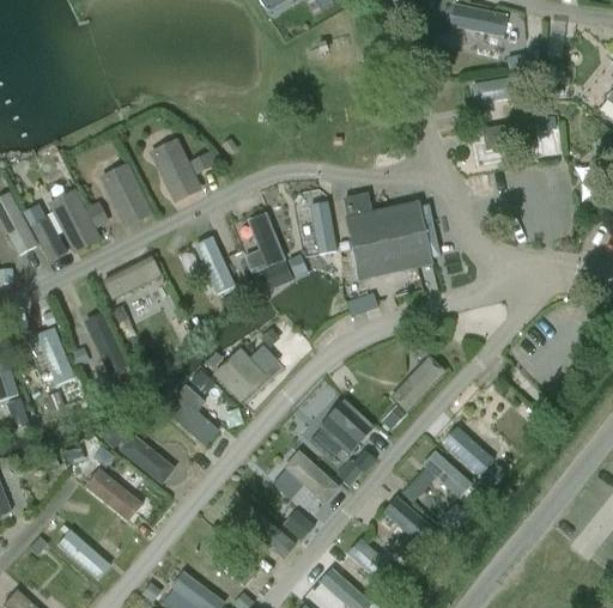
[(455,4),(450,24),(504,36),(508,14),(455,4)]
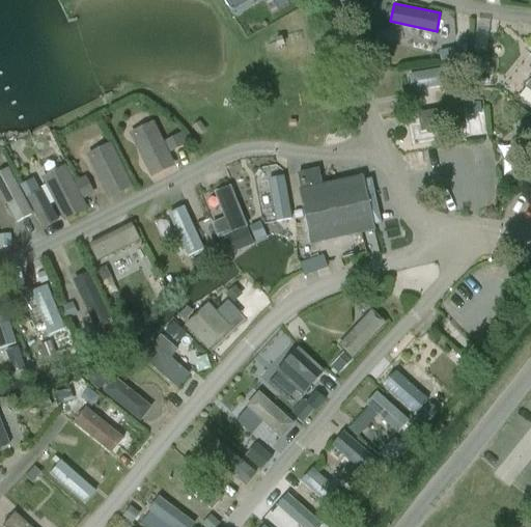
[(408,73),(411,90),(457,83),(455,65),(408,73)]
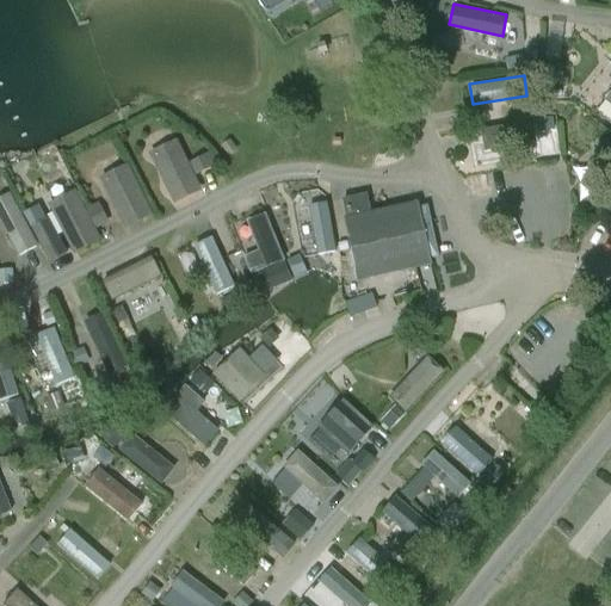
[(481,128),(485,149),(536,140),(531,118),(481,128)]
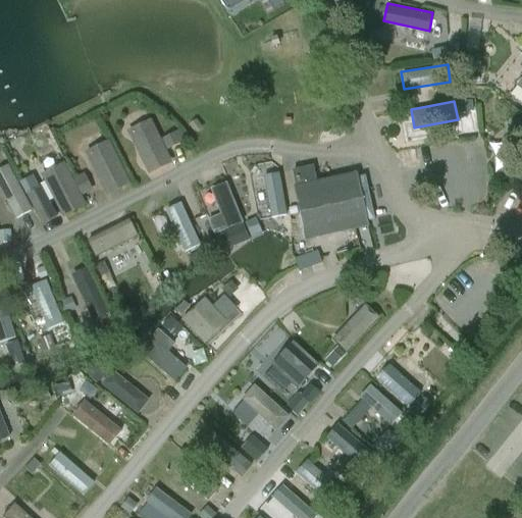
[(149,121),(132,130),(150,167),(167,158),(149,121)]
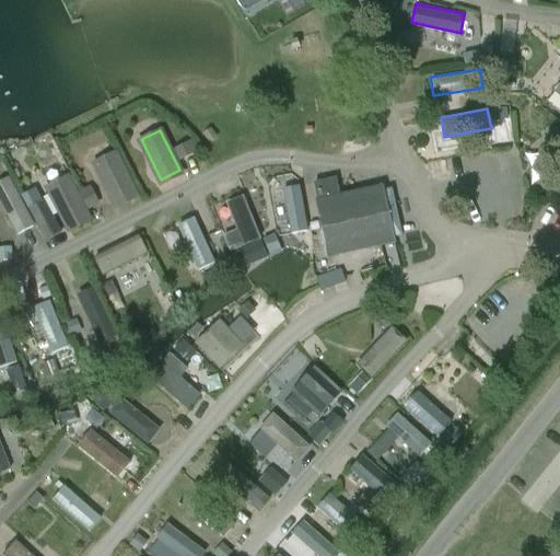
[(559,157),(559,138),(552,135),(533,166),(548,176),(559,157)]
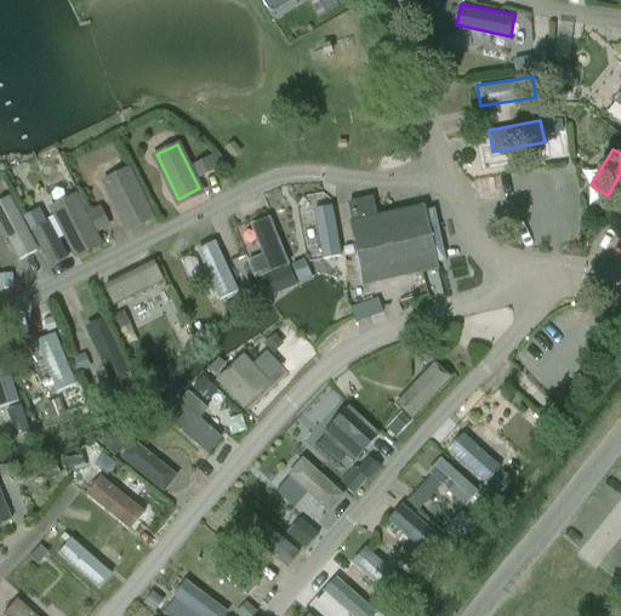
[(195,160),(201,171),(220,163),(214,150),(195,160)]
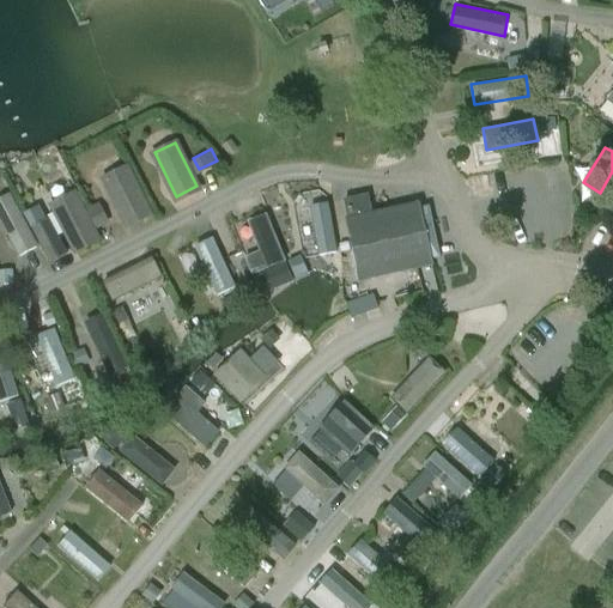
[(126,166),(105,176),(127,220),(149,211),(126,166)]
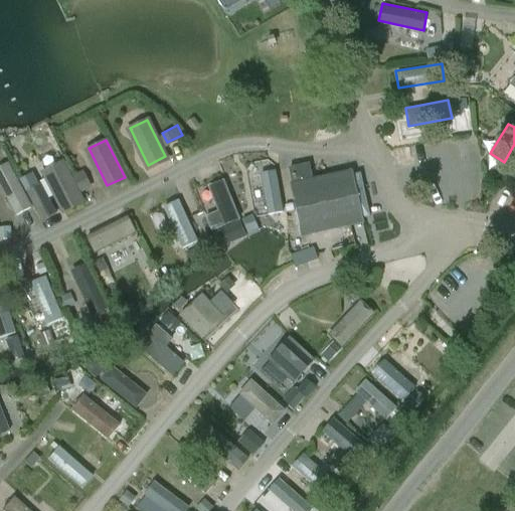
[(8,162),(0,166),(0,181),(16,212),(31,205),(8,162)]
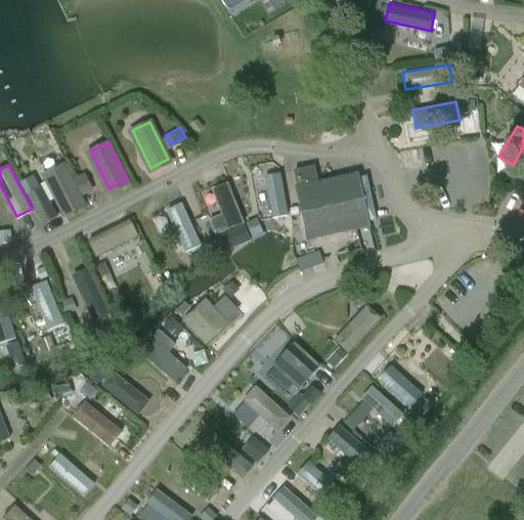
[(63,165),(46,174),(64,211),(82,202),(63,165)]
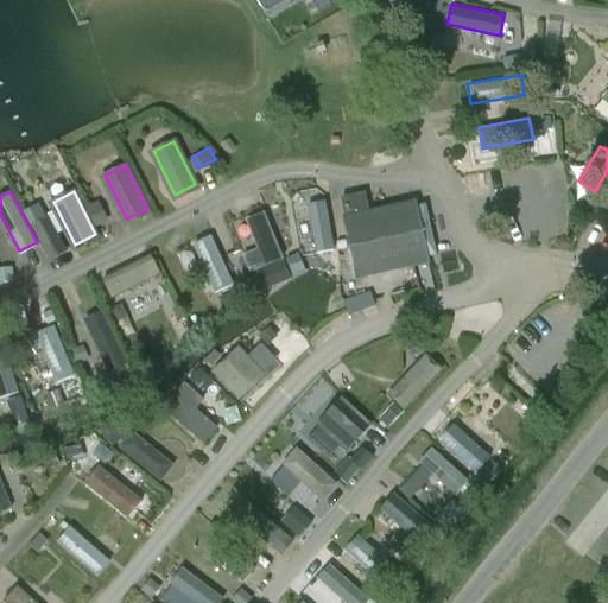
[(325,198),(306,202),(316,251),(334,247),(325,198)]
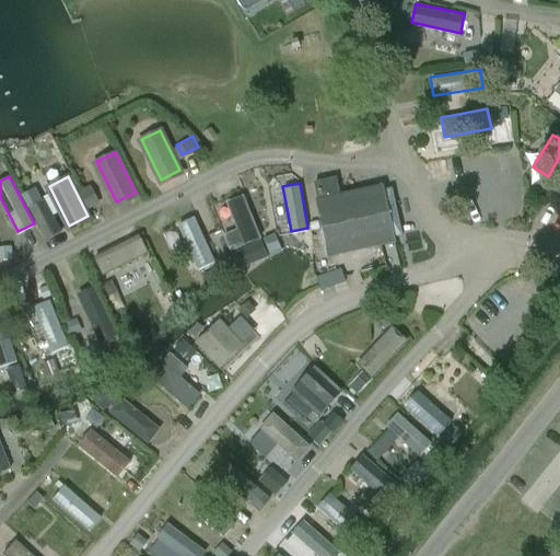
[(382,183),(315,197),(328,254),(394,240),(394,234),(403,233),(392,186),(383,187),(382,183)]
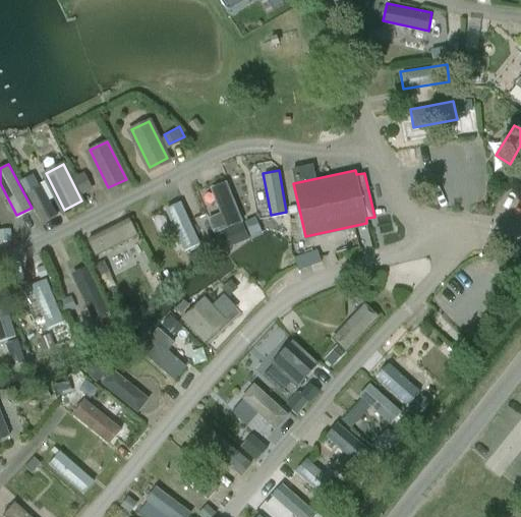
[(27,188),(40,183),(36,172),(22,177),(27,188)]
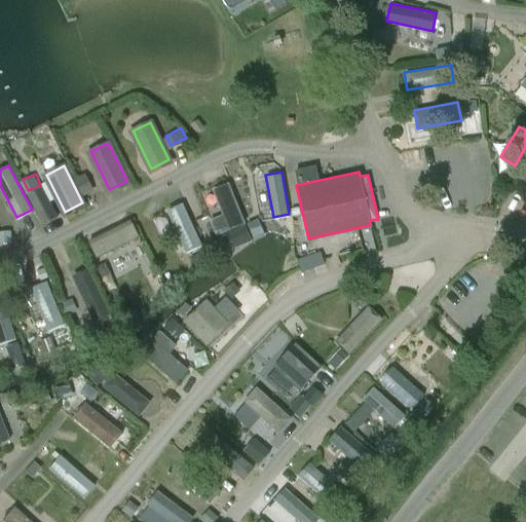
[(228,182),(213,188),(228,227),(242,222),(228,182)]
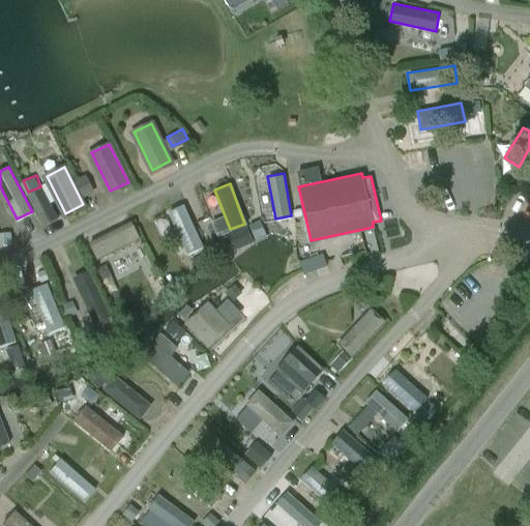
[(53,202),(38,208),(45,223),(59,216),(53,202)]
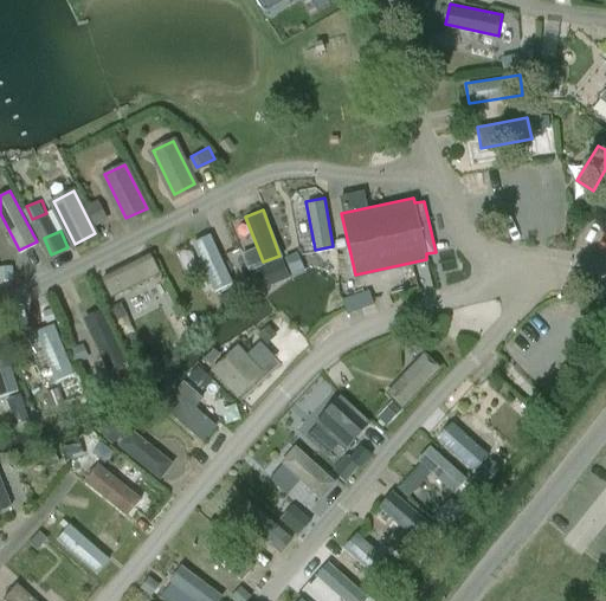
[(211,233),(193,240),(214,290),(232,283),(211,233)]
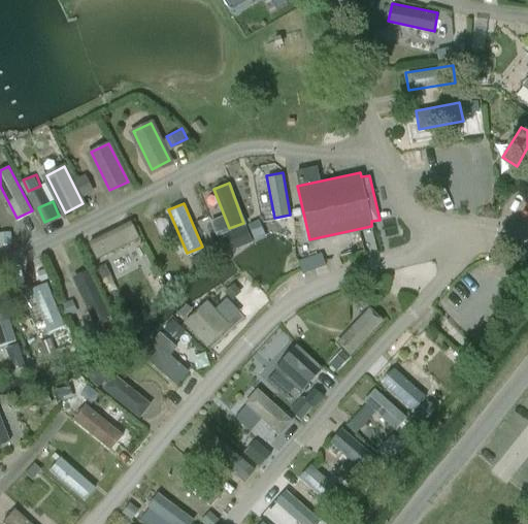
[(89,240),(97,257),(139,236),(131,220),(89,240)]
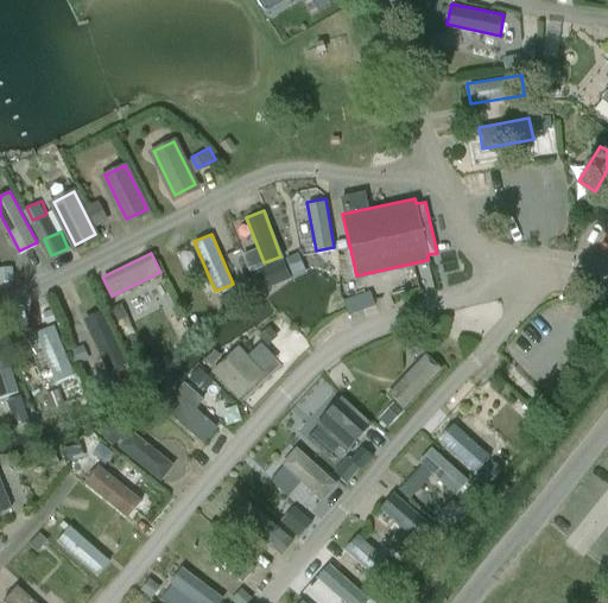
[(263,266),(271,284),(295,272),(286,254),(263,266)]
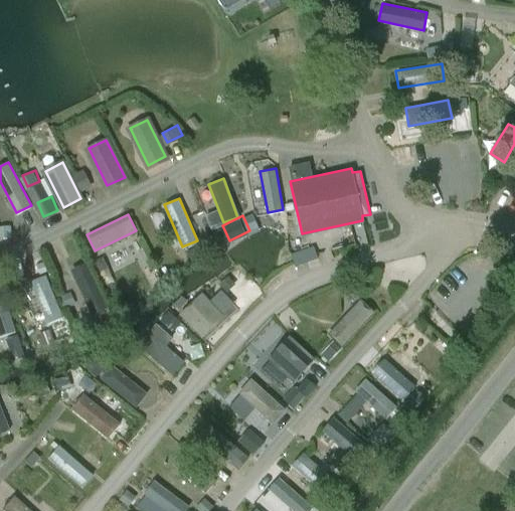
[(293,250),(297,262),(319,254),(316,243),(293,250)]
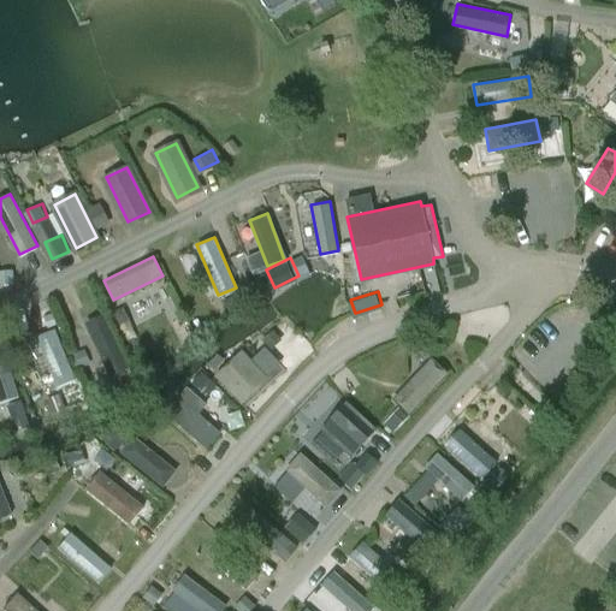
[(111,377),(130,367),(104,313),(84,322),(111,377)]
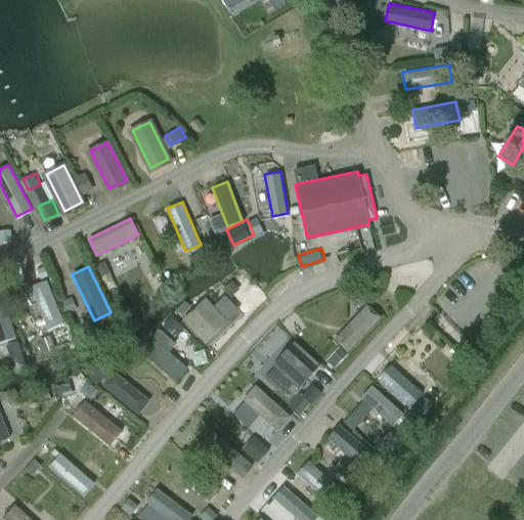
[(46,279),(30,287),(47,330),(64,322),(46,279)]
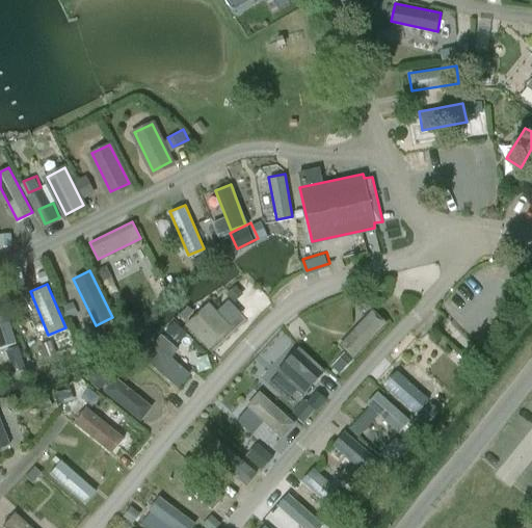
[(2,295),(0,295),(0,347),(17,343),(2,295)]
